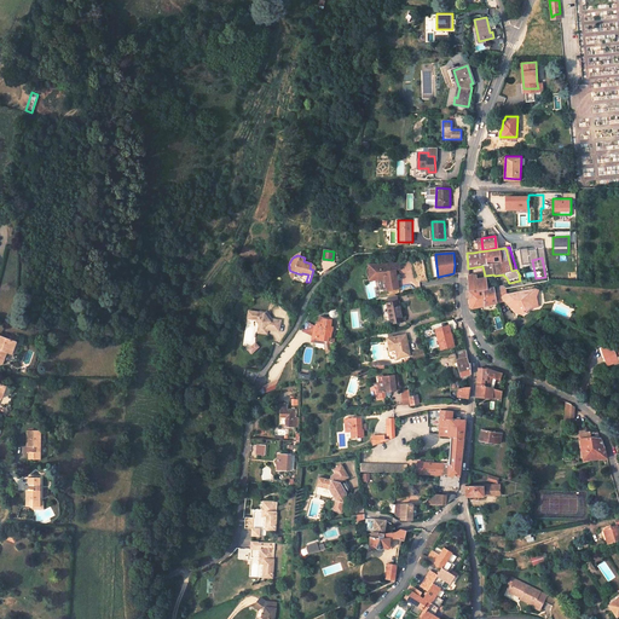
[(401,270),(400,262),(394,264),(395,265),(388,266),(388,264),(371,265),(372,279),(379,278),(380,278),(380,279),(386,278),(386,291),(398,291),(398,278),(397,278),(397,273),(398,273),(401,270)]
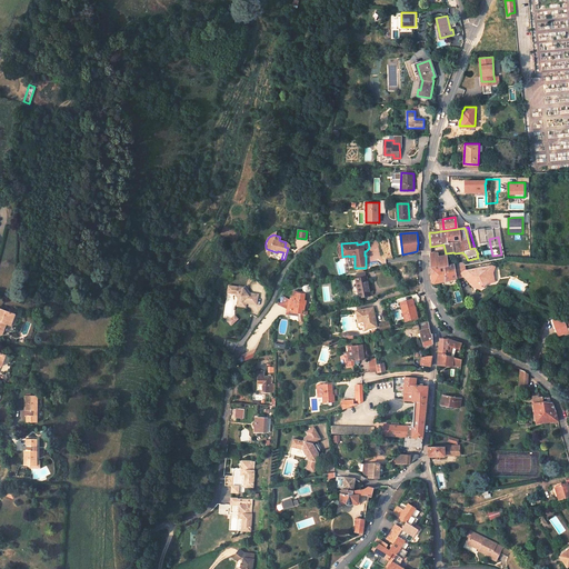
[(430,252),(431,268),(438,266),(448,265),(447,260),(447,258),(440,258),(438,259),(437,253),(433,253),(430,252)]
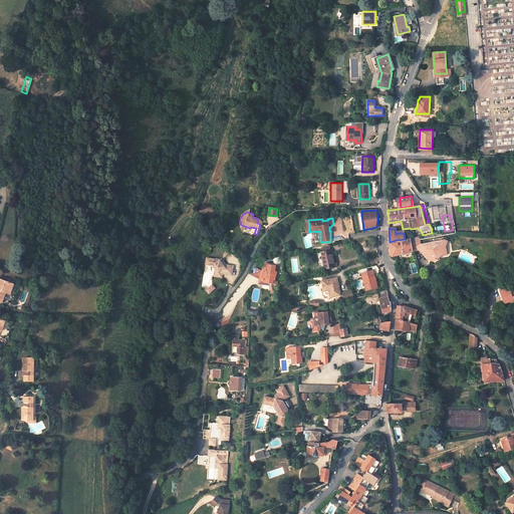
[(444,240),(421,244),(420,240),(420,236),(410,238),(412,251),(415,251),(415,250),(418,247),(419,246),(422,250),(427,255),(426,256),(427,257),(435,259),(441,255),(445,254),(444,250),(446,250),(445,245),(447,241),(444,240)]
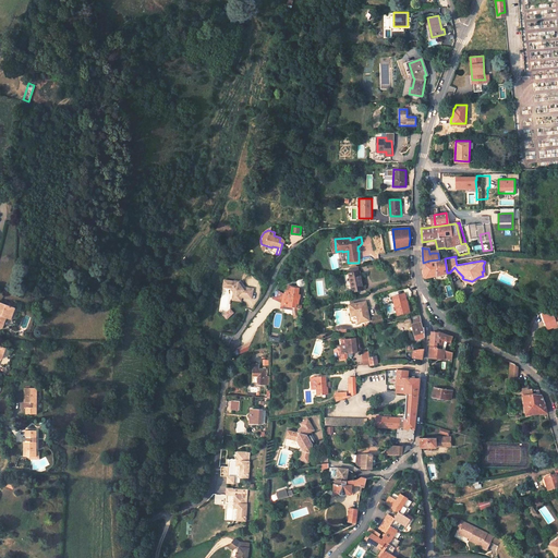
[(425,278),(447,273),(445,258),(429,261),(423,263),(423,277),(425,278)]
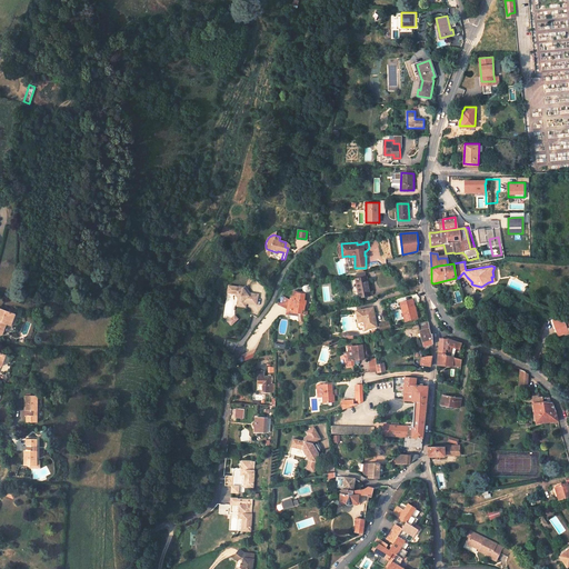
[(371,296),(368,277),(367,277),(366,271),(358,273),(359,279),(357,279),(360,298),(371,296)]
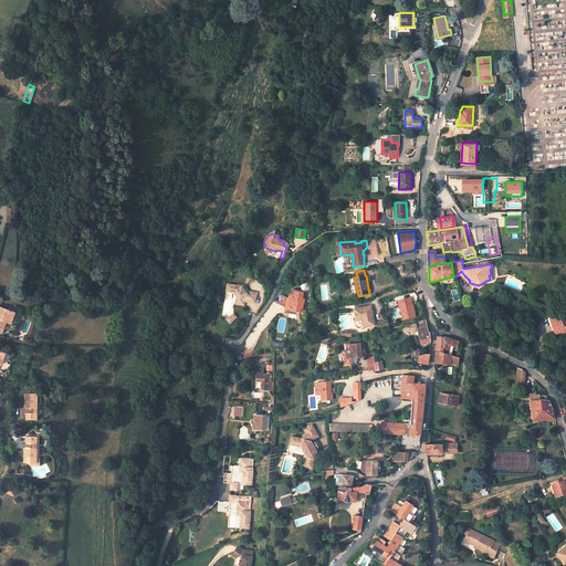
[(254,303),(255,293),(248,292),(243,285),(241,286),(233,285),(227,284),(226,291),(233,292),(236,296),(239,300),(238,305),(243,305),(244,302),(251,303),(254,303)]
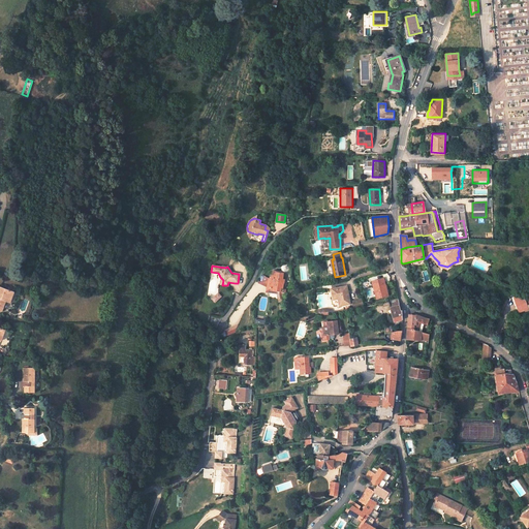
[(270,278),(269,279),(271,279),(271,281),(269,281),(268,281),(268,282),(267,286),(267,287),(268,287),(270,287),(270,289),(275,290),(276,291),(277,289),(277,288),(281,289),(283,283),(285,274),(284,274),(279,272),(278,272),(279,271),(273,270),(272,275),(272,274),(270,274),(270,278)]
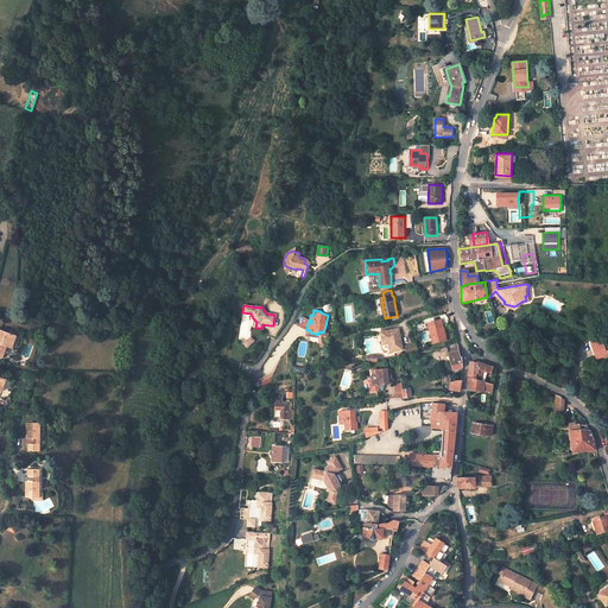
[(442,320),(428,323),(434,343),(448,340),(442,320)]
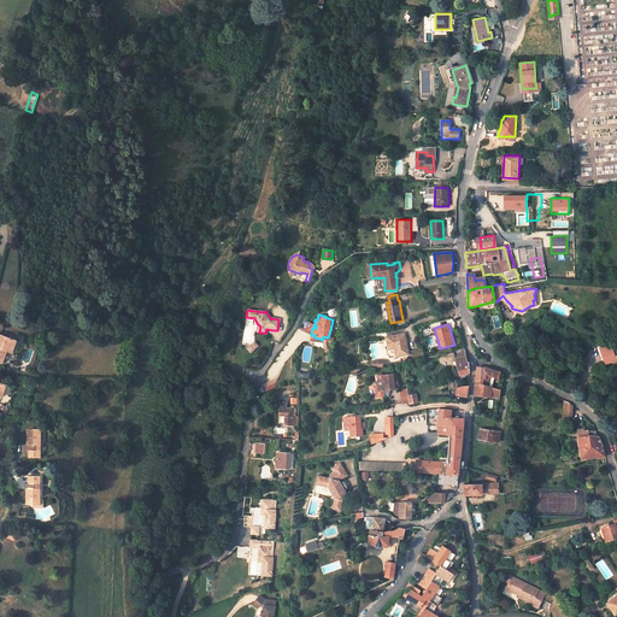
[(0,360),(4,362),(7,351),(10,352),(15,340),(0,334),(0,360)]
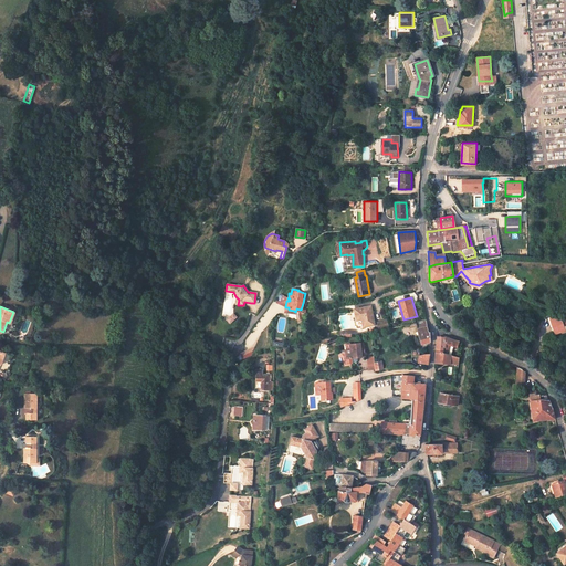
[(371,311),(370,306),(355,310),(356,317),(354,317),(356,328),(375,325),(373,311),(371,311)]
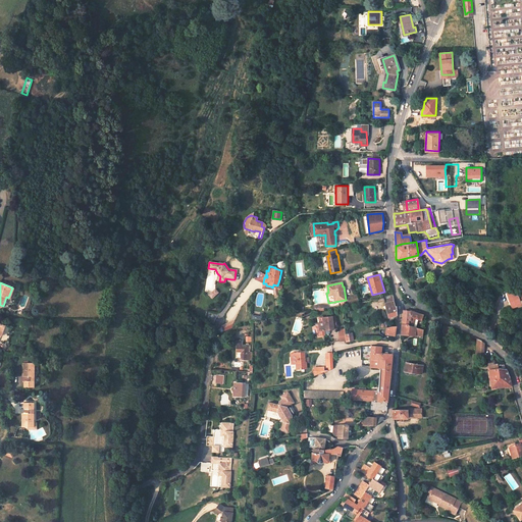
[(521,305),(516,292),(507,295),(512,309),(521,305)]
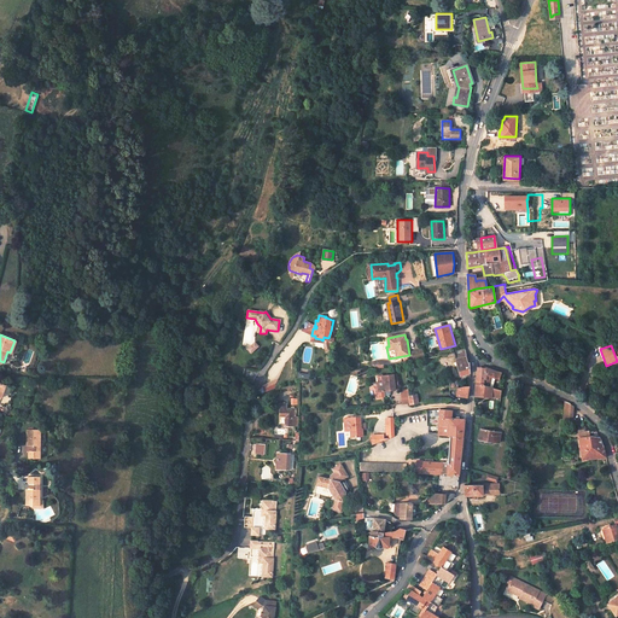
[(468,372),(470,362),(468,362),(466,351),(465,348),(454,351),(455,354),(460,375),(468,372)]
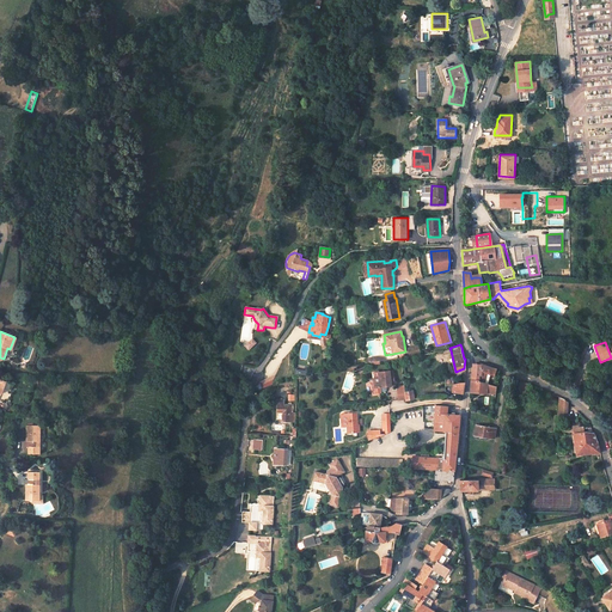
[(418,346),(408,348),(410,356),(421,353),(418,346)]
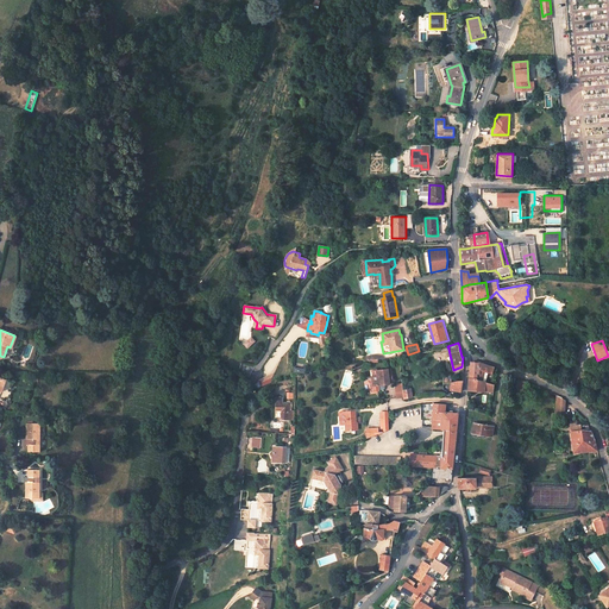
[(478,374),(479,369),(479,363),(470,362),(469,378),(476,378),(476,374),(478,374)]
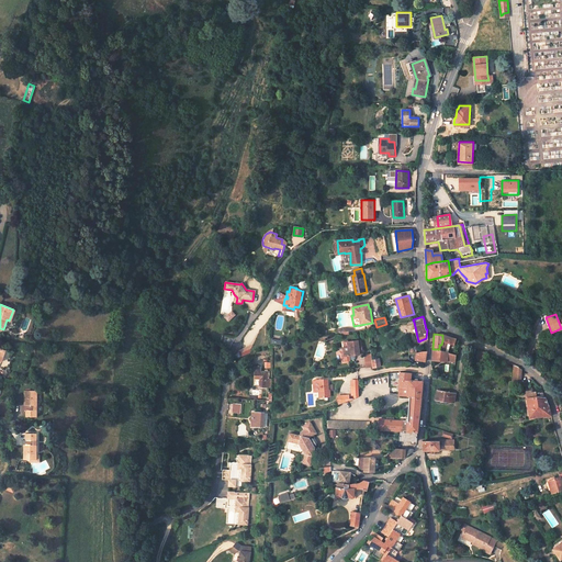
[(444,335),(442,335),(442,340),(446,341),(454,345),(454,339),(448,336),(444,335)]
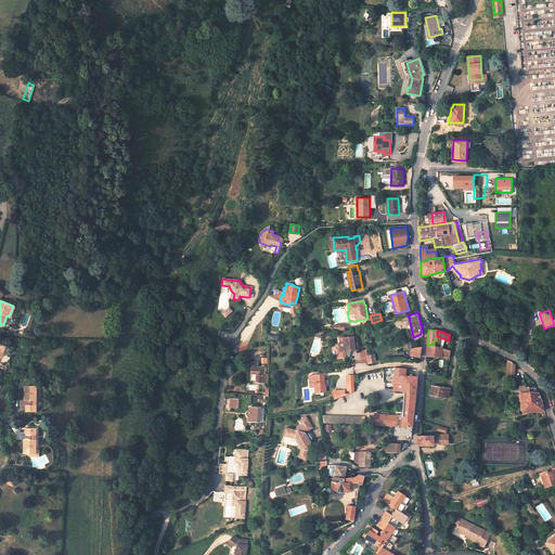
[(351,350),(358,349),(357,338),(353,339),(353,336),(343,337),(344,341),(340,343),(338,343),(339,347),(339,351),(338,352),(339,357),(345,356),(345,351),(347,350),(347,349),(351,348),(351,350)]
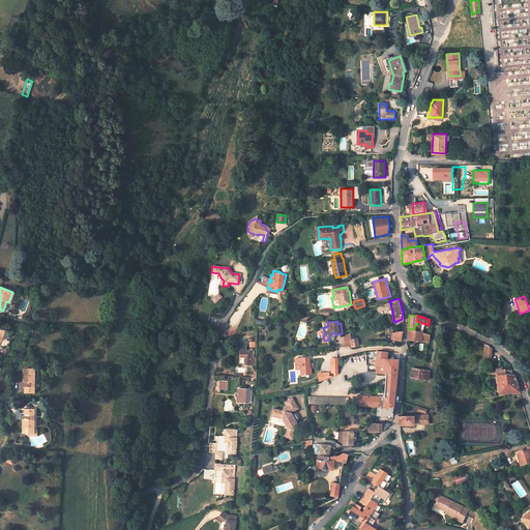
[(417,330),(414,330),(414,329),(408,329),(407,340),(430,341),(431,334),(417,330)]
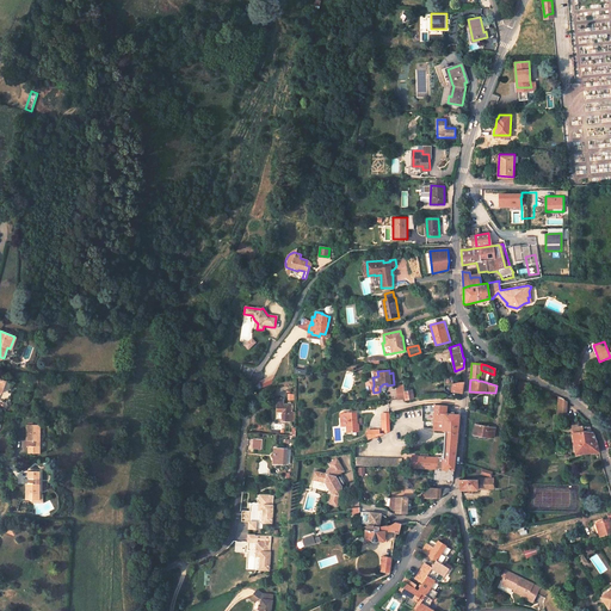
[(566,415),(567,402),(563,399),(559,397),(557,403),(556,415),(566,415)]
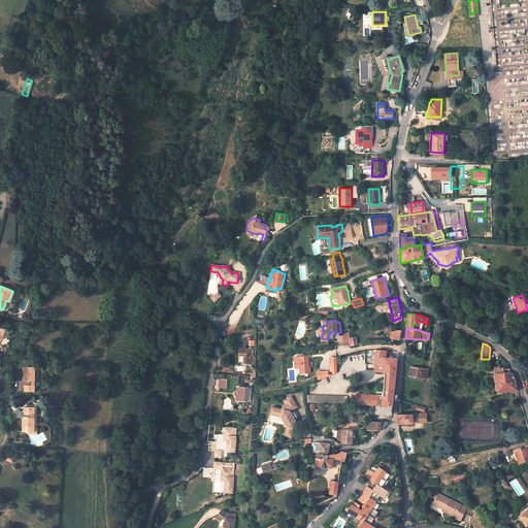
[(239,356),(243,356),(243,357),(243,363),(249,364),(249,362),(251,362),(251,358),(249,358),(249,356),(250,351),(244,351),(239,350),(239,356)]
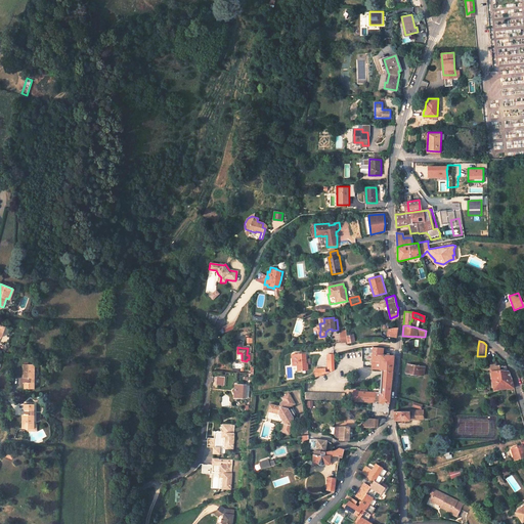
[(382,369),(380,392),(359,391),(358,400),(358,401),(388,402),(389,402),(394,354),(382,353),(382,347),(374,347),(372,368),(379,369),(382,369)]
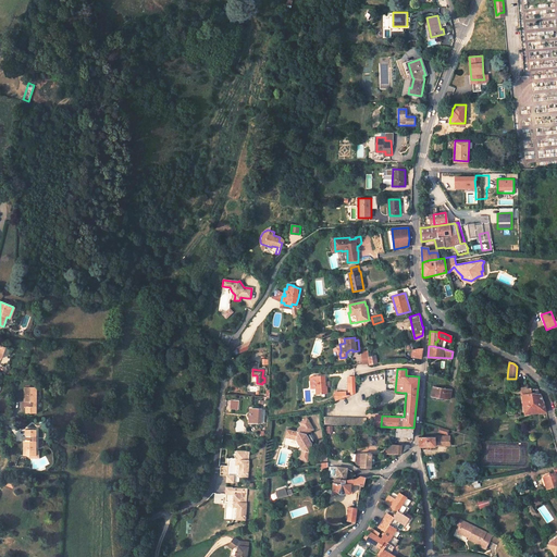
[(314,381),(314,387),(317,387),(317,394),(321,394),(321,397),(325,397),(325,394),(327,394),(326,387),(325,387),(325,381),(325,376),(313,376),(311,376),(311,378),(311,382),(312,382),(314,381)]
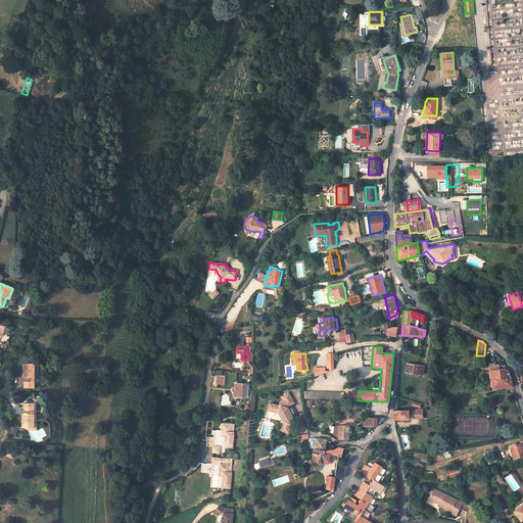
[(37,386),(37,363),(28,363),(28,369),(26,369),(26,373),(25,387),(37,386)]
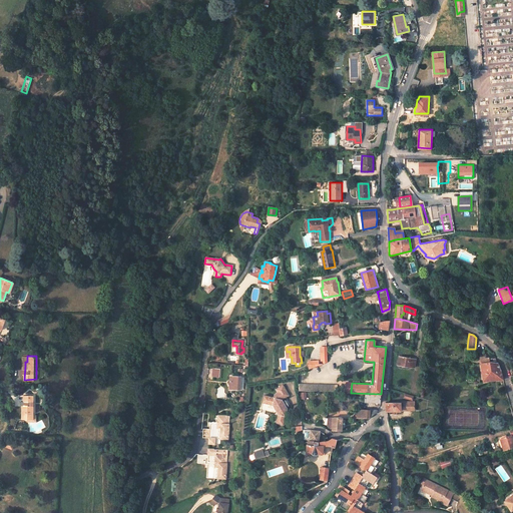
[(416,360),(399,356),(398,365),(414,368),(416,360)]
